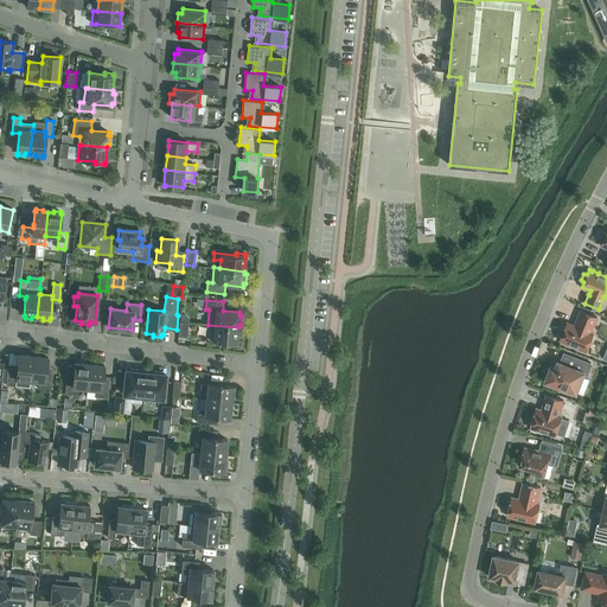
[(598,317),(580,311),(574,325),(567,323),(566,326),(563,325),(558,336),(561,337),(560,340),(586,351),(593,333),(590,332),(598,317)]
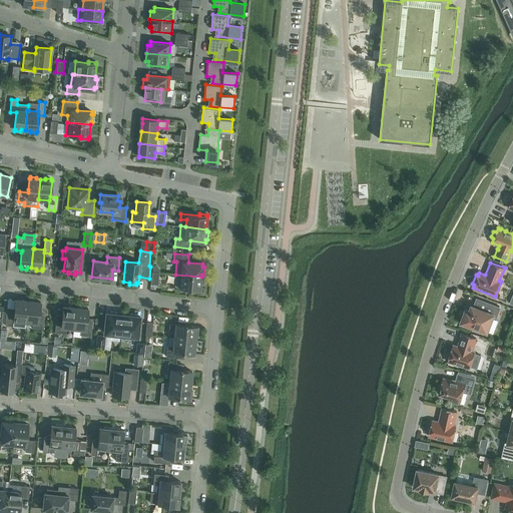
[(152,272),(150,284),(157,285),(159,273),(152,272)]
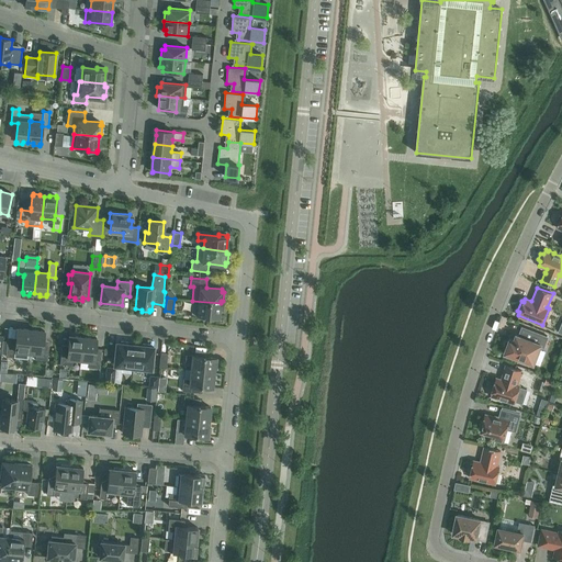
[(221,303),(192,301),(191,315),(210,316),(210,318),(217,319),(218,317),(220,317),(221,303)]
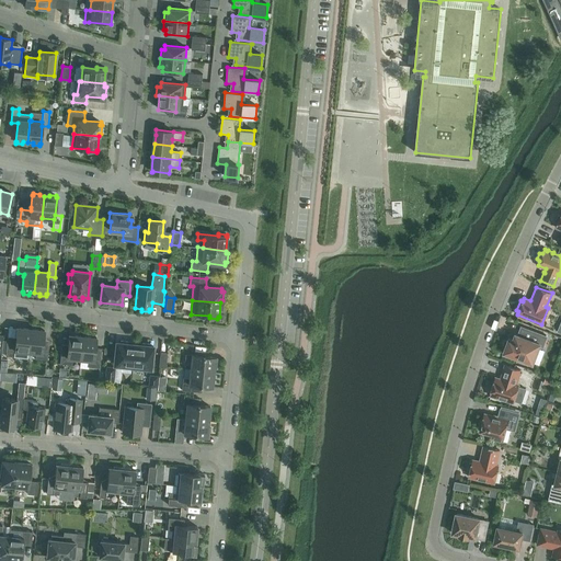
[(546,336),(522,327),(518,335),(515,334),(513,340),(508,338),(507,341),(505,341),(503,346),(505,348),(503,352),(505,353),(506,356),(513,358),(515,356),(533,363),(539,345),(542,346),(546,336)]
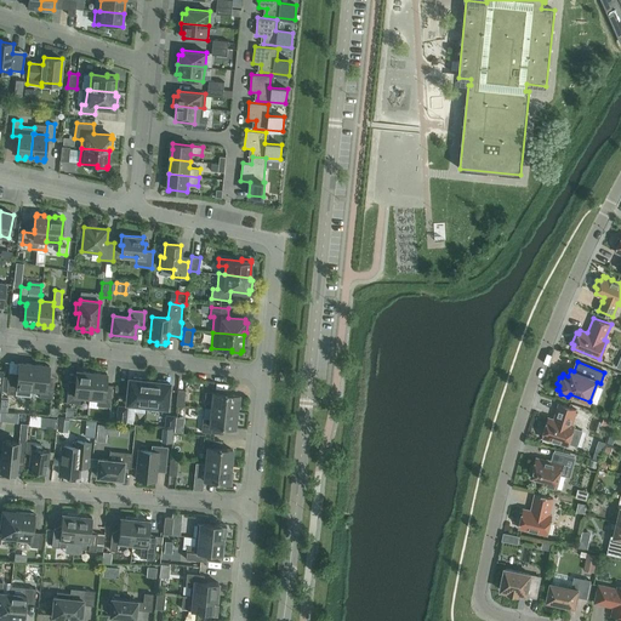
[(7,376),(6,394),(22,396),(30,397),(32,389),(34,364),(18,363),(17,374),(17,377),(7,376)]
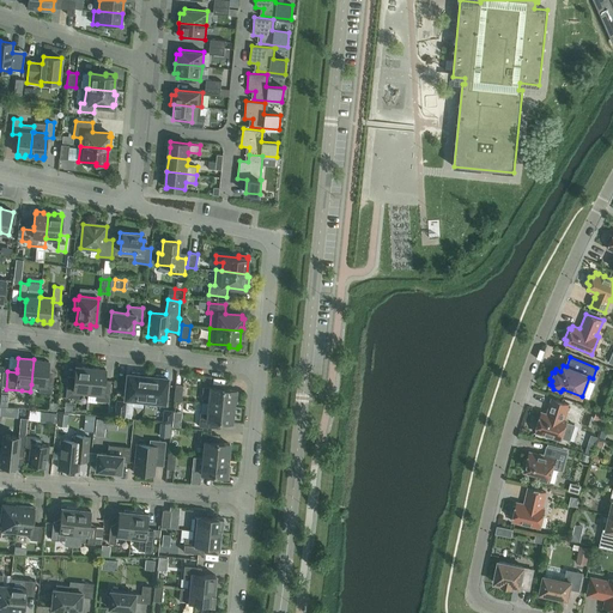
[(34,359),(31,384),(40,386),(38,393),(52,394),(54,376),(47,375),(48,360),(34,359)]
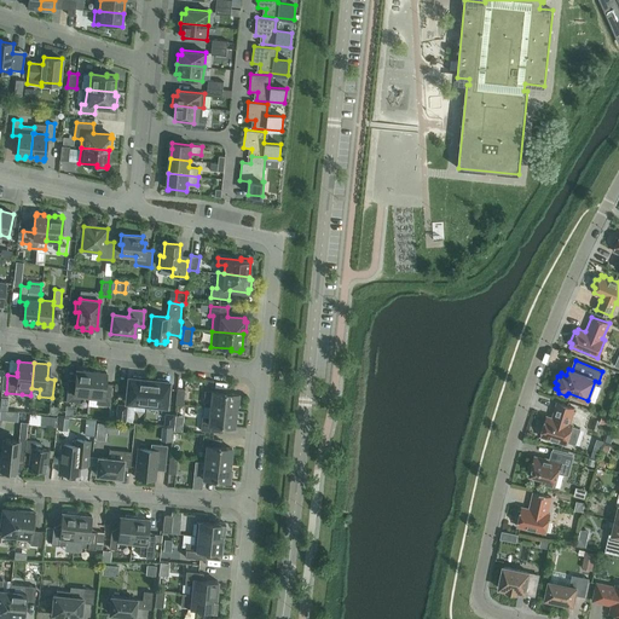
[(79,403),(80,395),(88,397),(91,371),(76,370),(75,383),(68,383),(65,401),(79,403)]
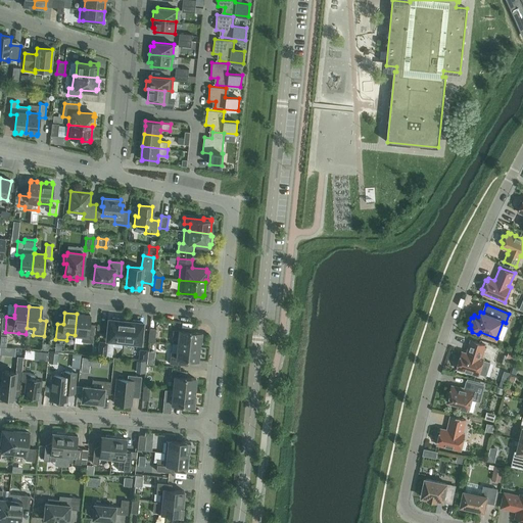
[(93,343),(94,328),(89,327),(90,315),(77,314),(75,335),(82,335),(82,341),(93,343)]
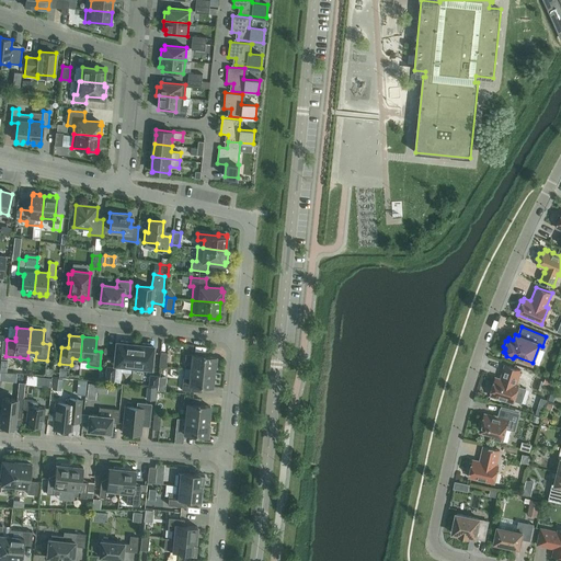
[(133,366),(135,344),(127,343),(127,341),(121,340),(119,342),(116,342),(114,364),(133,366)]
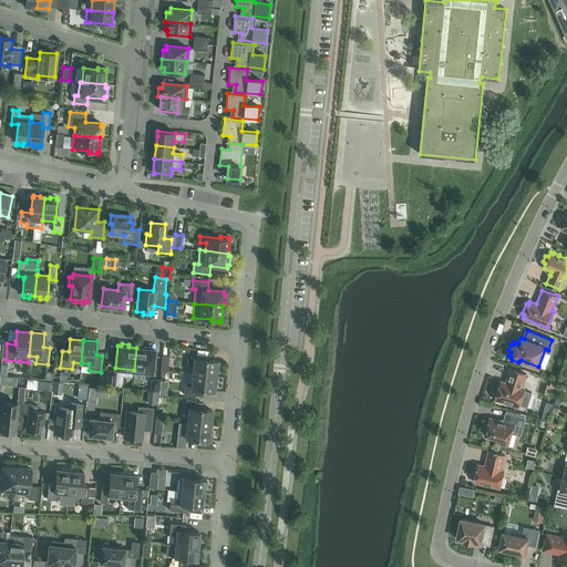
[(136,348),(134,370),(152,372),(155,350),(151,349),(152,347),(144,347),(143,349),(136,348)]
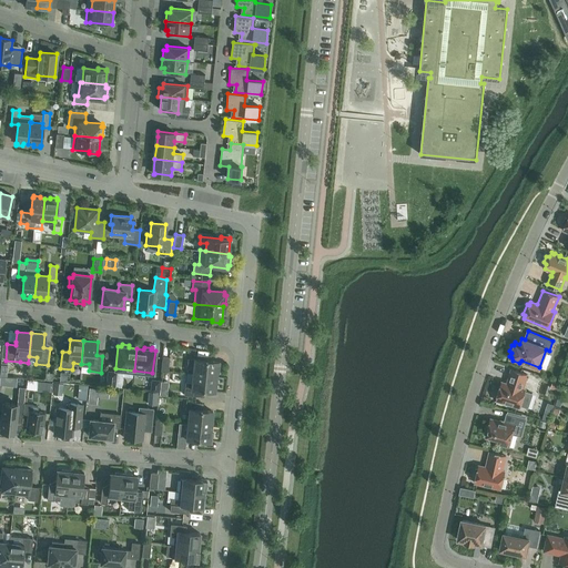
[(194,365),(193,374),(216,376),(216,371),(219,371),(220,362),(188,358),(188,364),(194,365)]
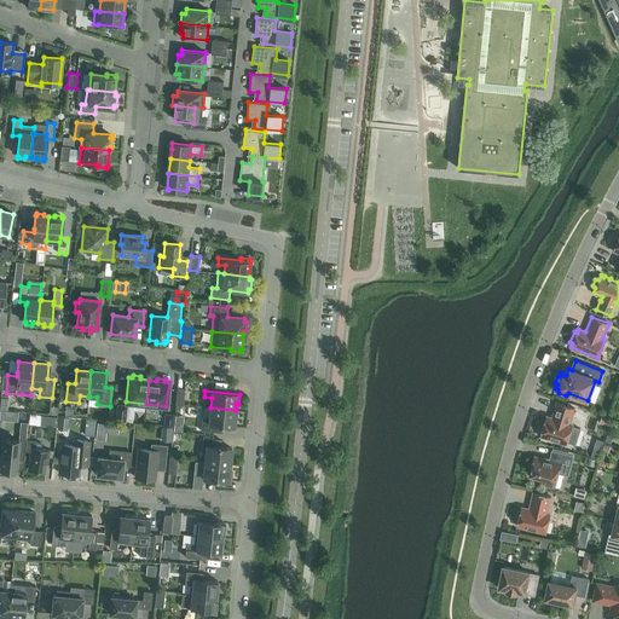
[(547,416),(541,435),(566,444),(567,441),(576,445),(580,429),(572,427),(572,424),(570,423),(574,409),(556,403),(551,418),(547,416)]
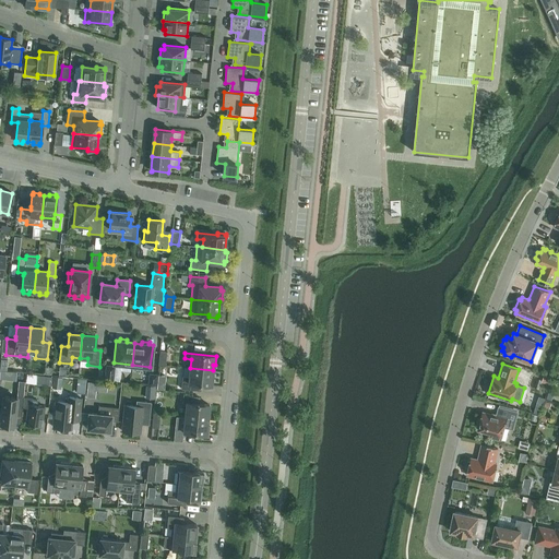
[(115,382),(116,366),(107,365),(105,381),(115,382)]
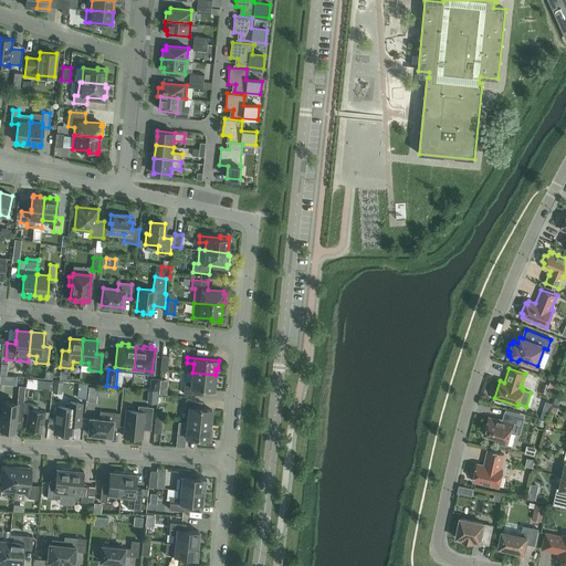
[(216,375),(192,373),(191,383),(185,381),(184,394),(200,396),(200,389),(213,390),(216,375)]
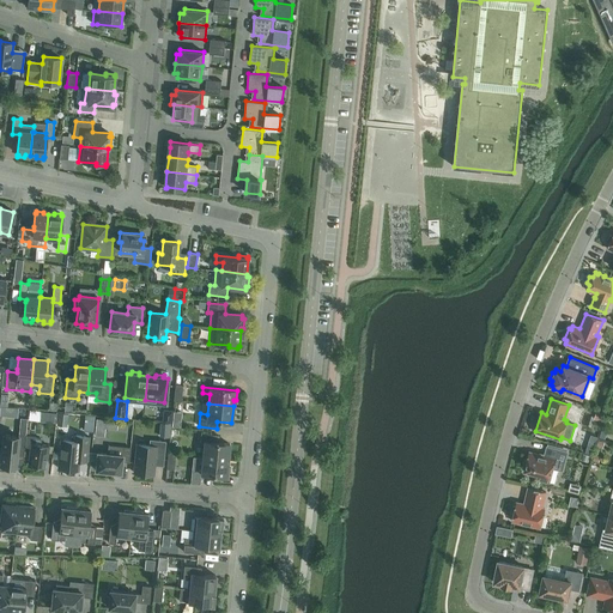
[(163,410),(162,423),(171,423),(171,410),(163,410)]
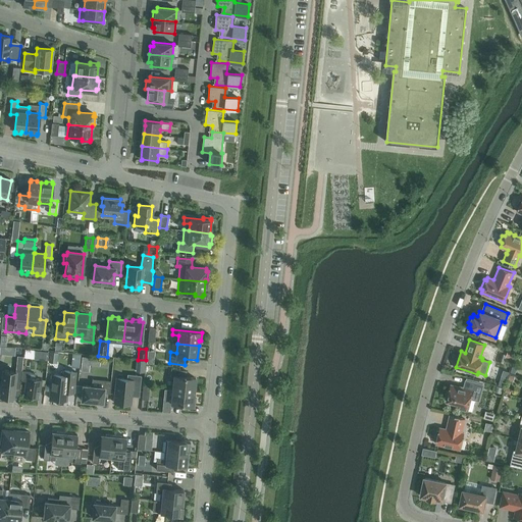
[(33,350),(32,358),(46,360),(47,352),(33,350)]
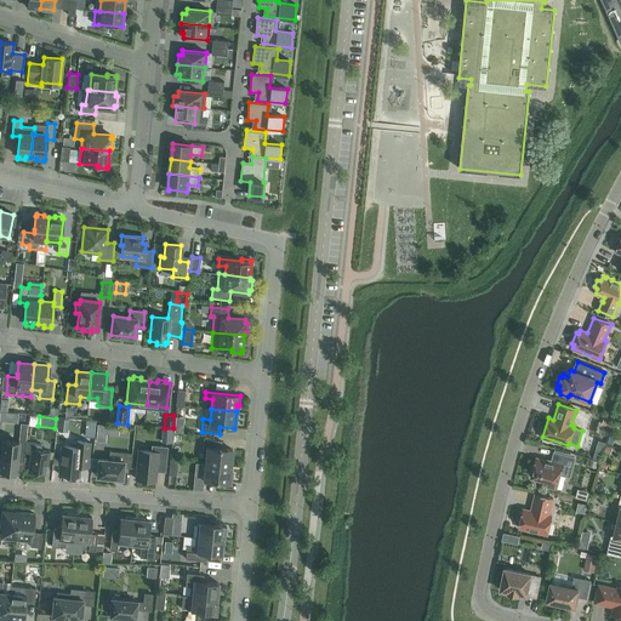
[(604,416),(602,425),(609,427),(611,419),(604,416)]
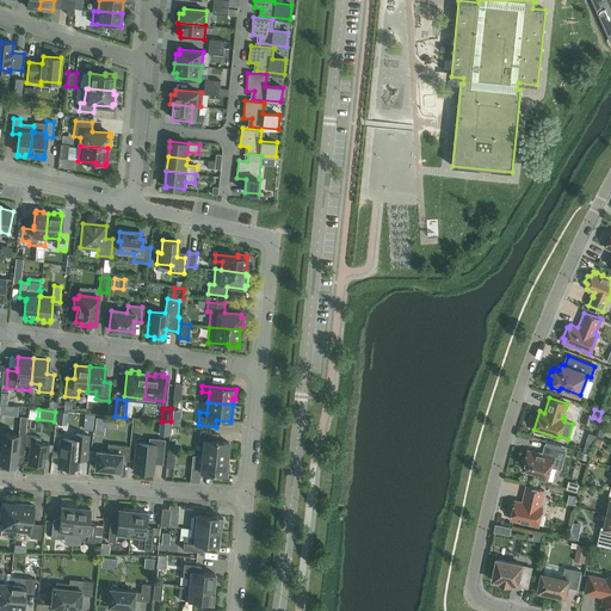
[(57,411),(56,424),(66,425),(68,412),(57,411)]
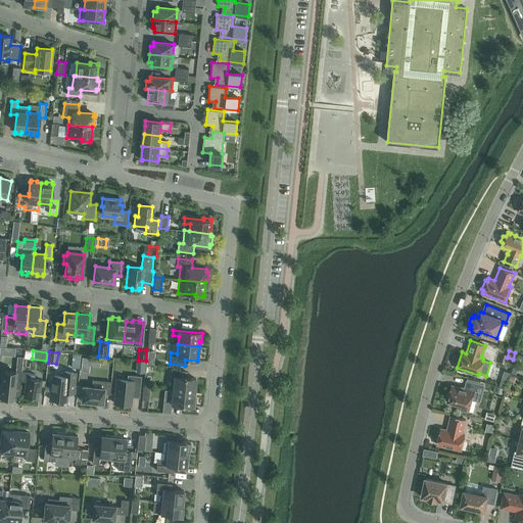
[(73,353),(72,367),(80,368),(81,354),(73,353)]
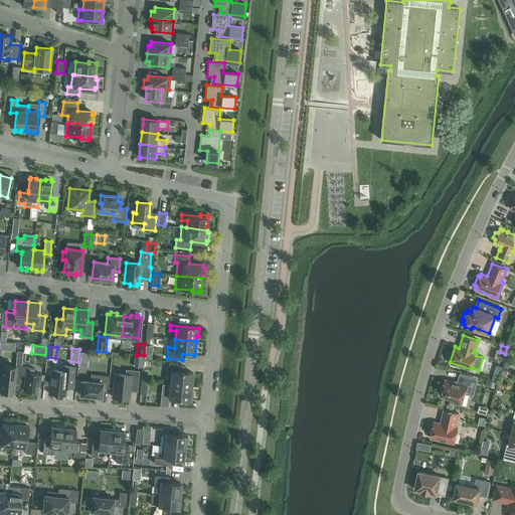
[(98,360),(99,353),(80,351),(79,366),(88,366),(88,359),(98,360)]
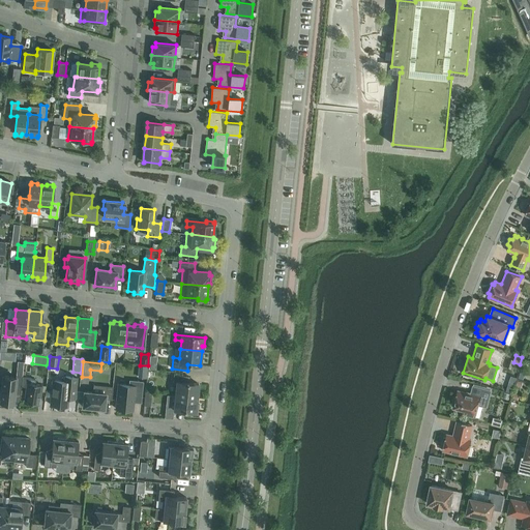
[(177,382),(175,395),(197,398),(198,384),(186,382),(186,376),(174,375),(173,382),(177,382)]
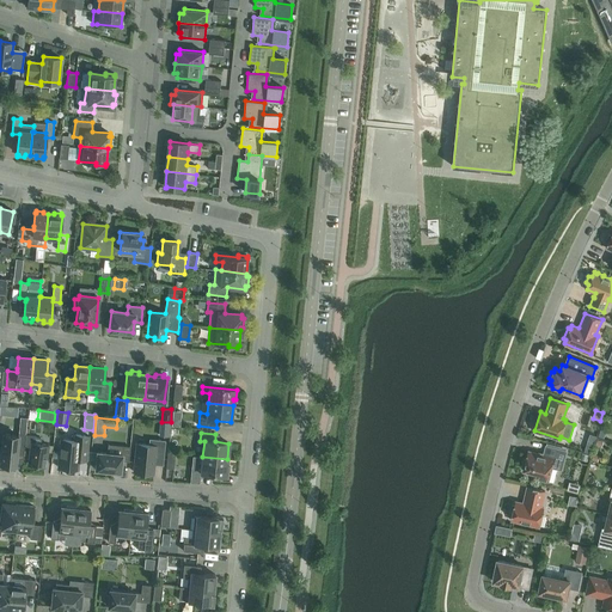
[(2,434),(0,458),(0,464),(16,465),(17,451),(24,451),(25,434),(18,434),(18,435),(2,434)]
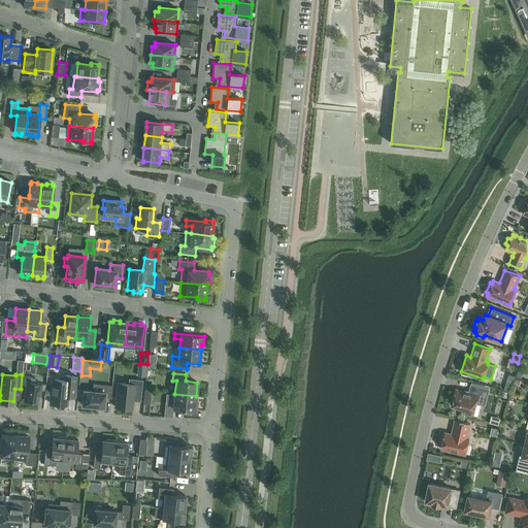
[(32,375),(23,374),(23,385),(27,385),(24,400),(38,403),(41,384),(31,382),(32,375)]
